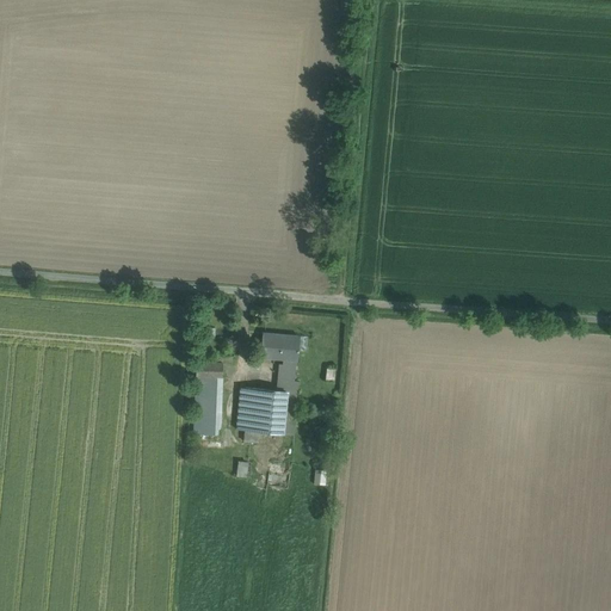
[(279,359),(296,360),(298,335),(263,332),(260,357),(279,359)]
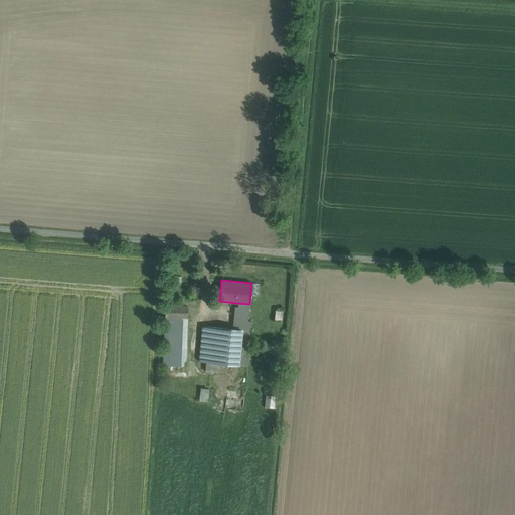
[(241,330),(250,331),(251,321),(247,321),(249,304),(235,303),(232,329),(241,330)]
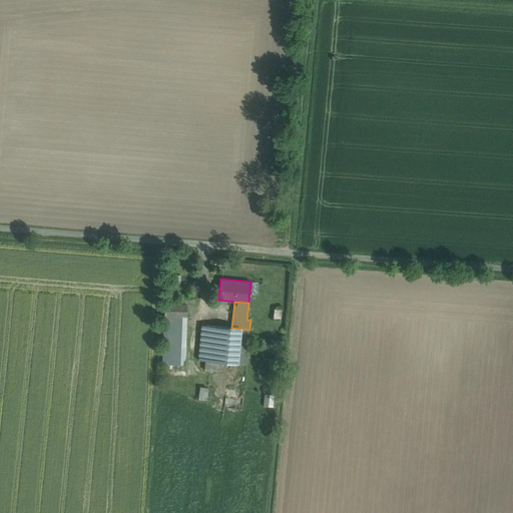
[(186,305),(164,304),(163,316),(185,317),(186,305)]
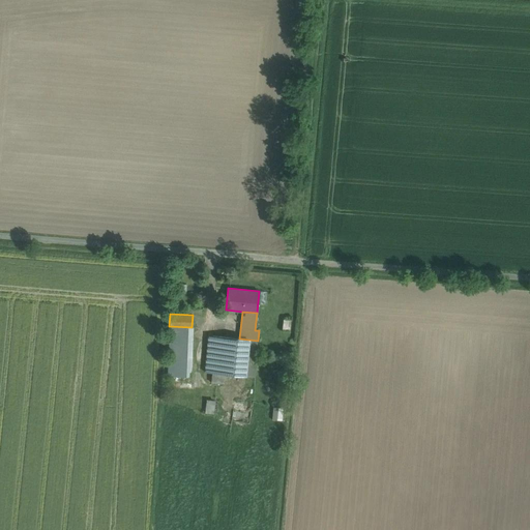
[(192,327),(169,326),(168,355),(190,356),(192,327)]
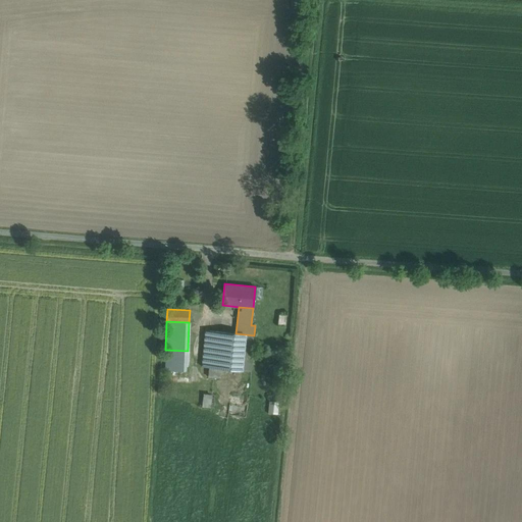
[(236,333),(207,330),(206,340),(205,340),(202,366),(241,370),(245,334),(236,333)]
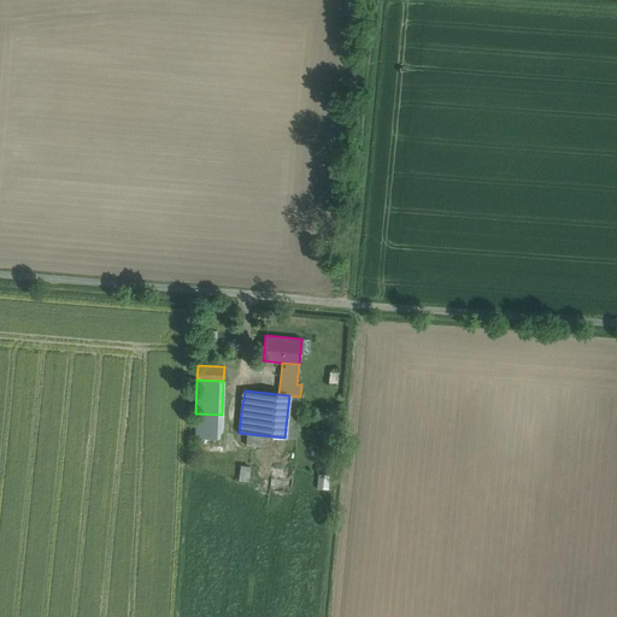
[(300,397),(289,395),(285,438),(297,439),(300,397)]
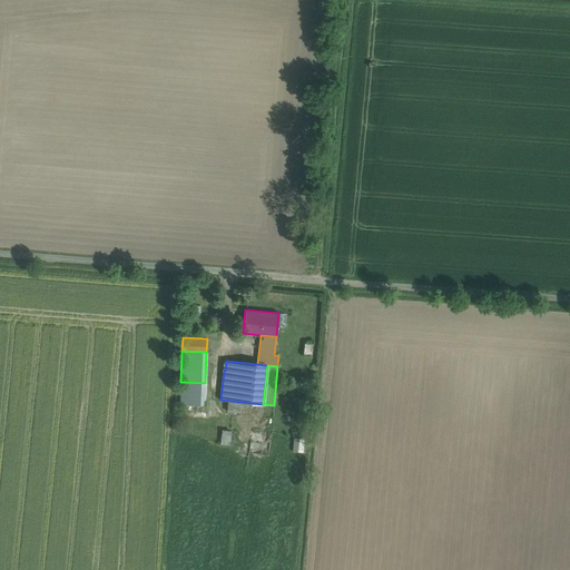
[(205,383),(180,382),(179,404),(204,405),(205,383)]
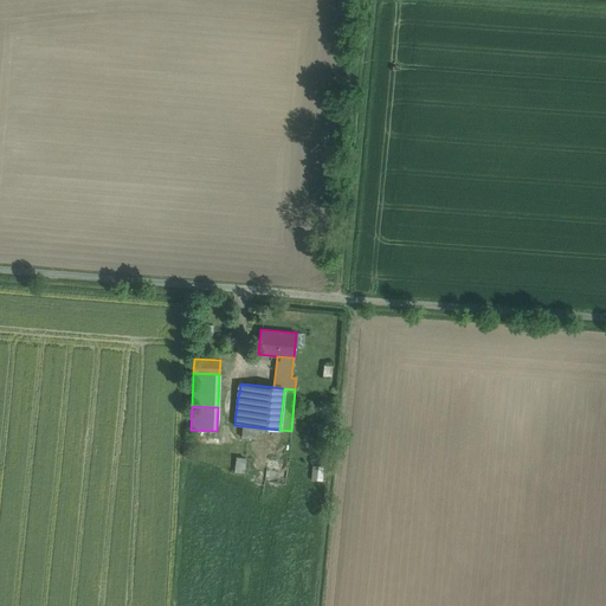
[(237,468),(247,468),(247,457),(237,456),(237,468)]
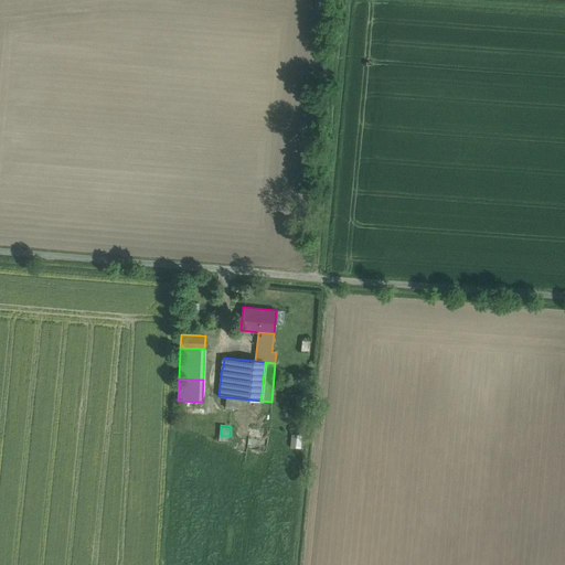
[(288,447),(299,448),(300,435),(289,434),(288,447)]
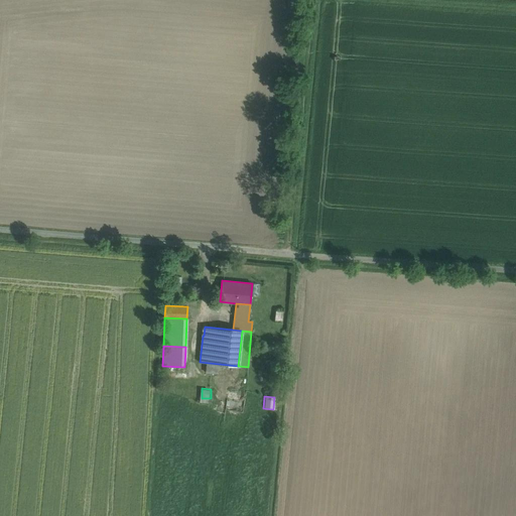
All buildings are outlined.
